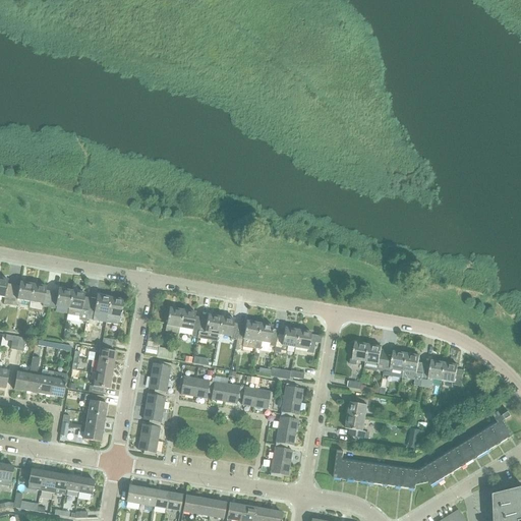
[(10,300),(12,285),(6,283),(7,280),(0,278),(0,296),(4,297),(4,299),(10,300)]
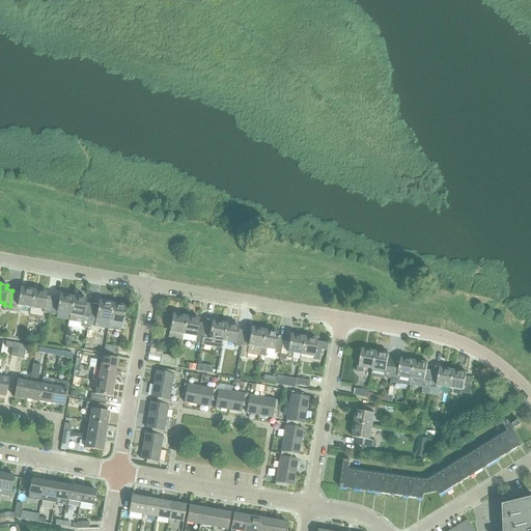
[(30,307),(33,289),(20,287),(19,291),(12,290),(10,306),(16,307),(17,305),(30,307)]
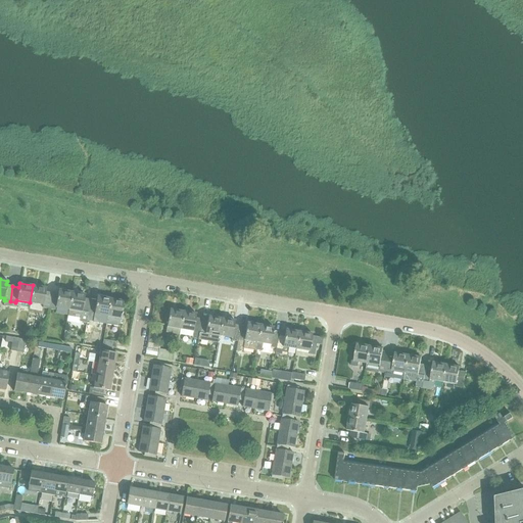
[(48,308),(51,292),(45,291),(46,288),(33,285),(30,302),(43,305),(42,307),(48,308)]
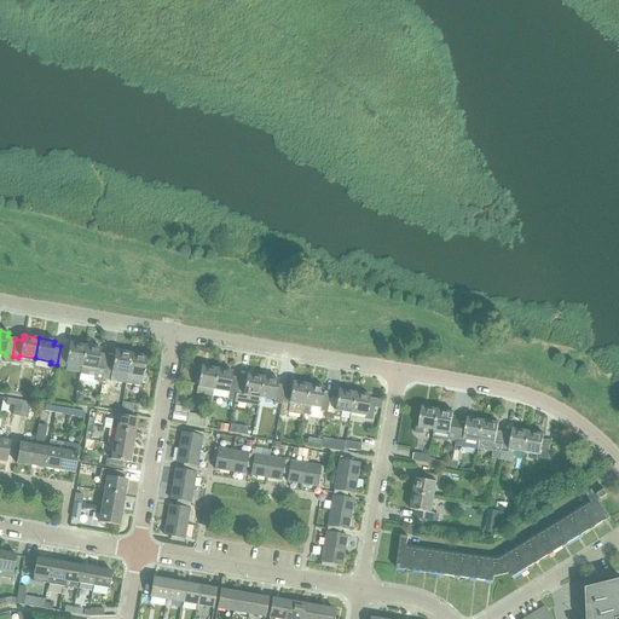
[(81,366),(85,346),(69,343),(68,347),(61,346),(57,365),(64,366),(65,364),(81,366)]
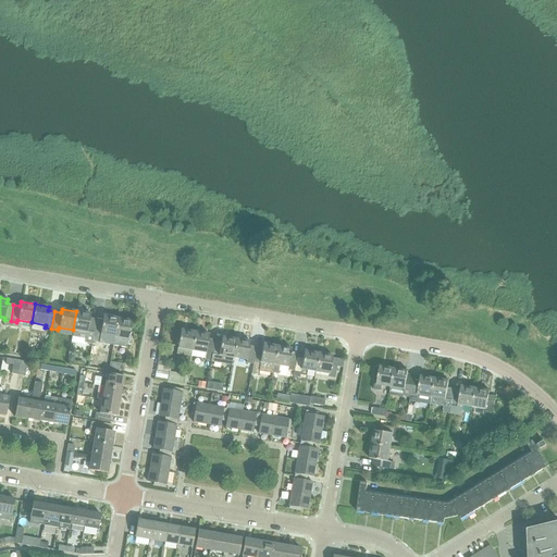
[(76,311),(73,330),(72,336),(85,339),(85,343),(91,344),(91,341),(96,319),(89,318),(90,313),(76,311)]
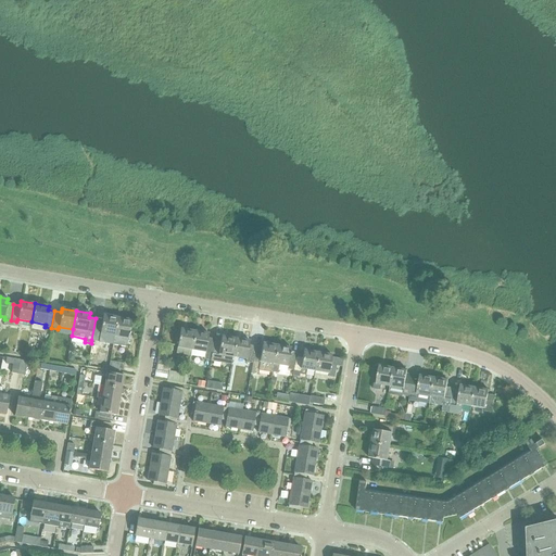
[(114,337),(117,318),(103,316),(102,319),(96,318),(91,340),(104,342),(105,336),(114,337)]
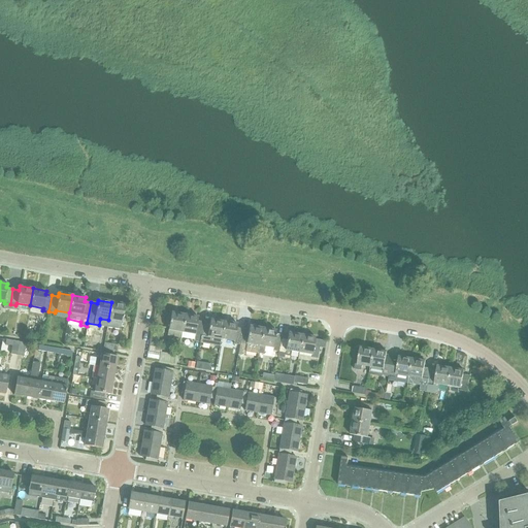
[(111,302),(108,320),(106,327),(120,329),(124,304),(111,302)]
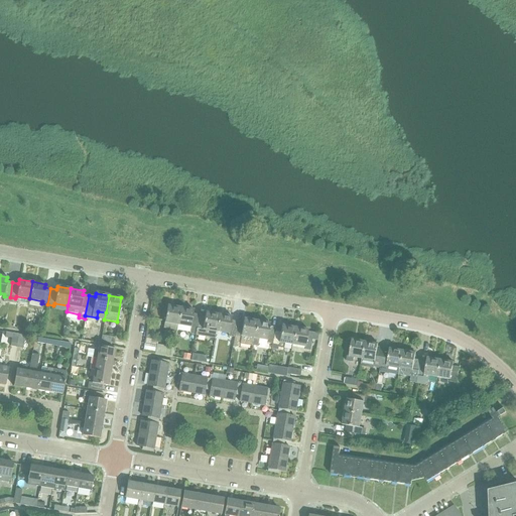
[(176,325),(179,307),(166,304),(163,321),(162,328),(175,330),(176,325)]
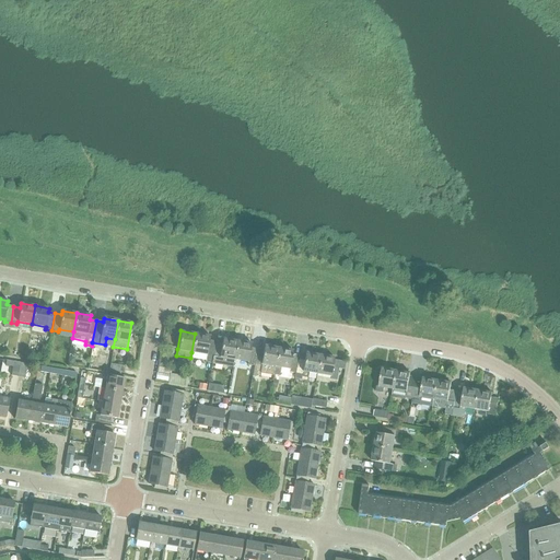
[(205,362),(211,363),(216,340),(208,339),(209,336),(195,334),(191,352),(190,358),(205,360),(205,362)]
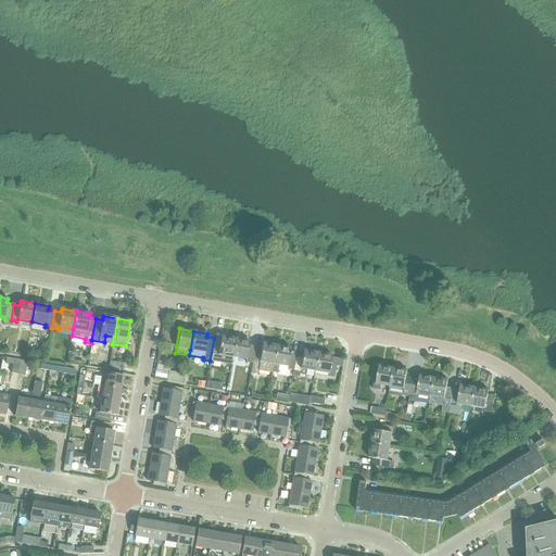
[(230,364),(231,356),(235,338),(220,336),(220,339),(214,338),(210,361),(230,364)]
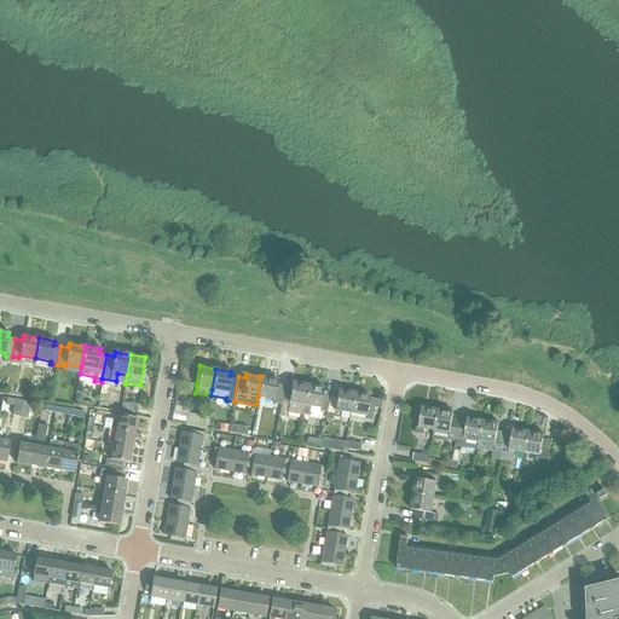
[(273,403),(281,404),(284,385),(276,383),(277,379),(261,376),(258,397),(273,400),(273,403)]
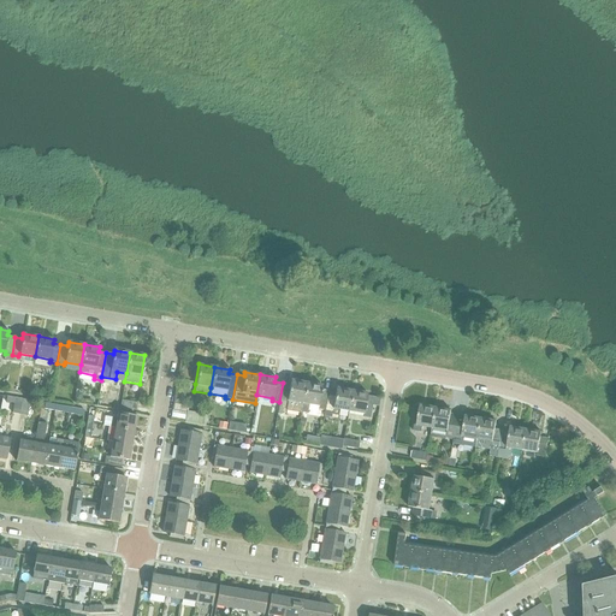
[(300,413),(301,413),(306,383),(290,380),(289,384),(283,383),(279,402),(277,413),(284,414),(285,410),(300,414),(300,413)]
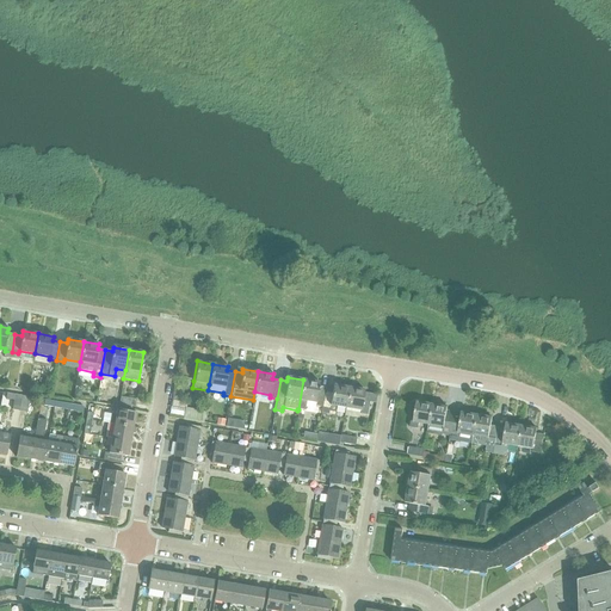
[(315,405),(322,406),(325,388),(318,387),(319,382),(303,380),(298,409),(304,411),(306,401),(315,402),(315,405)]
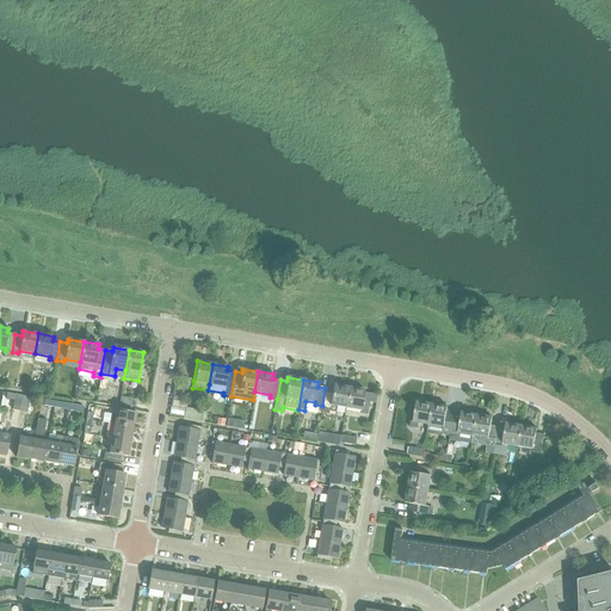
[(325,388),(322,406),(321,412),(334,414),(335,406),(345,408),(349,388),(333,384),(332,389),(325,388)]
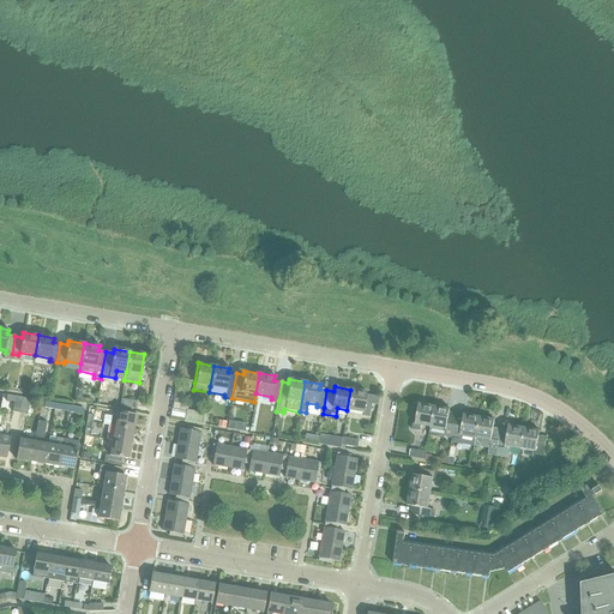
[(366,392),(350,390),(347,410),(362,413),(366,392)]
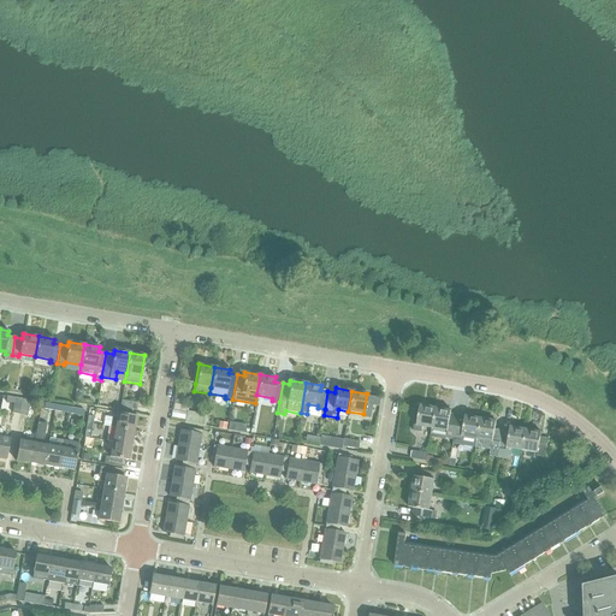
[(12,413),(19,414),(22,400),(7,397),(6,402),(13,404),(12,413)]
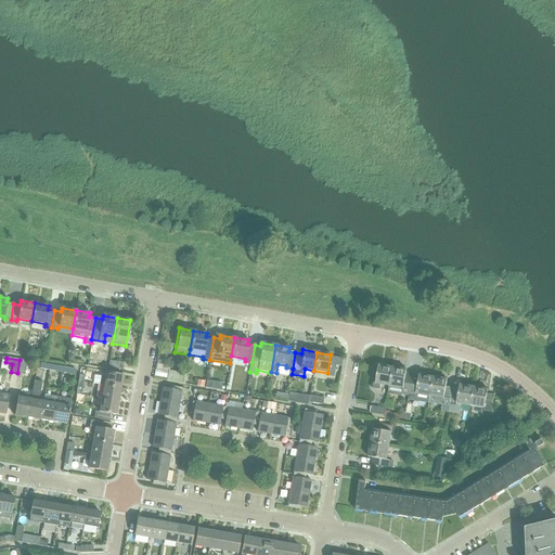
[(26,361),(20,360),(17,373),(24,374),(26,361)]
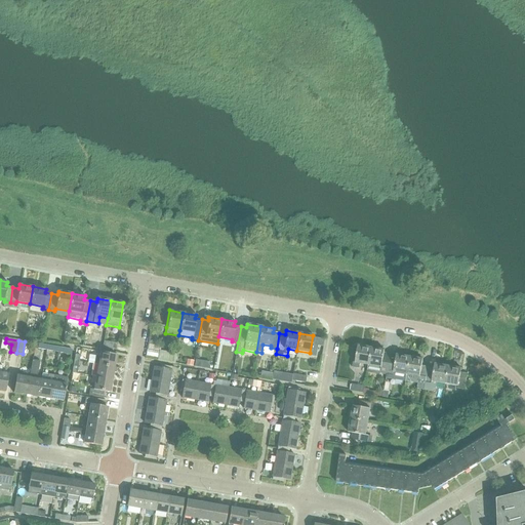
[(103,347),(115,350),(116,344),(104,341),(103,347)]
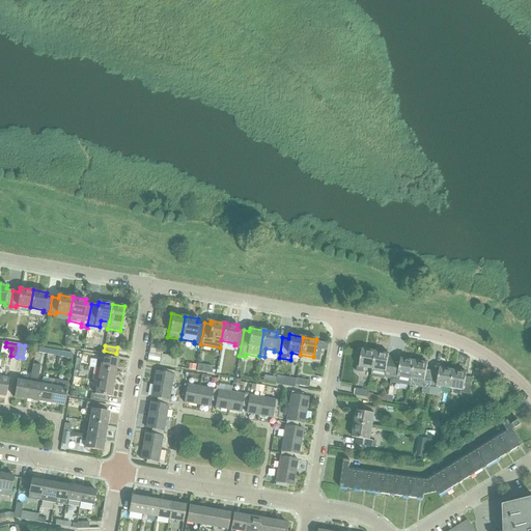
[(363,368),(371,369),(374,352),(362,350),(359,367),(357,366),(356,371),(363,372),(363,368)]
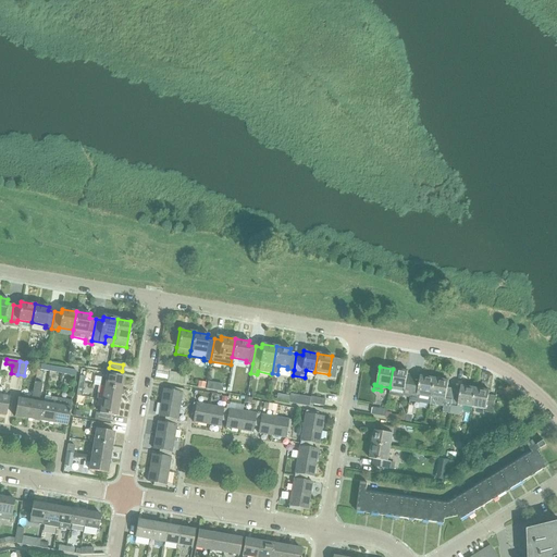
[(390,393),(410,396),(412,379),(407,378),(408,371),(393,369),(390,387),(390,393)]
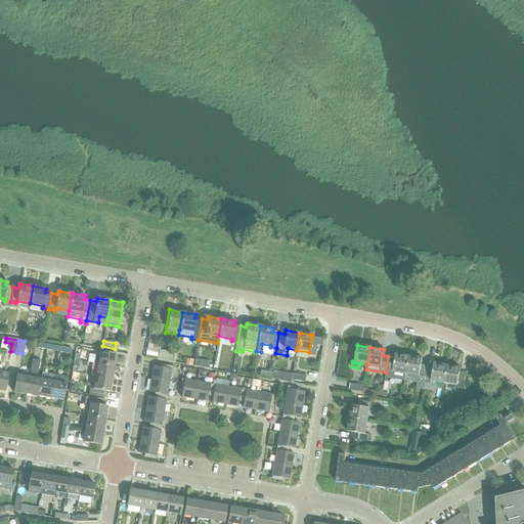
[(157,358),(174,361),(175,352),(158,349),(157,358)]
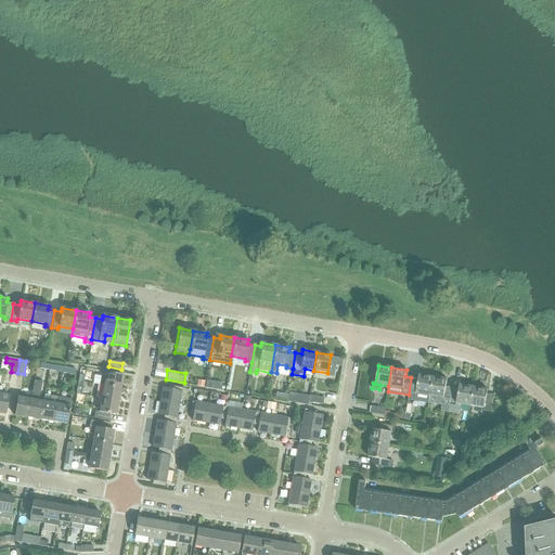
[(100,384),(103,385),(121,388),(124,375),(106,372),(105,377),(101,376),(100,384)]
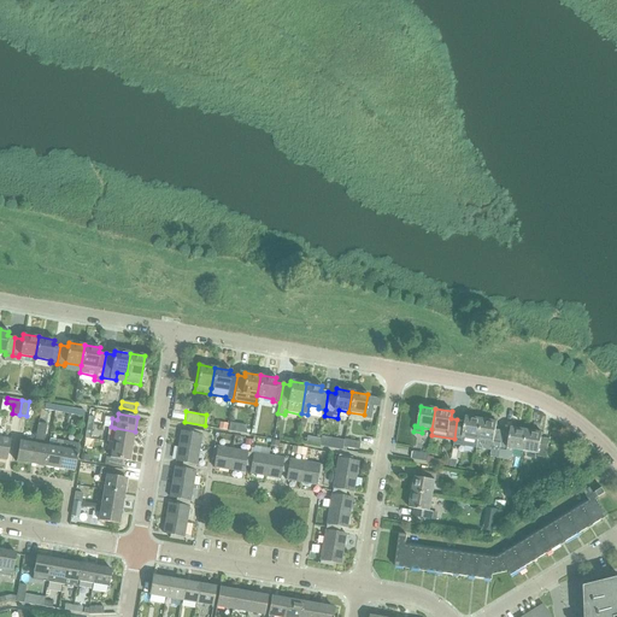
[(464,421),(457,419),(454,439),(453,444),(476,448),(481,419),(465,416),(464,421)]
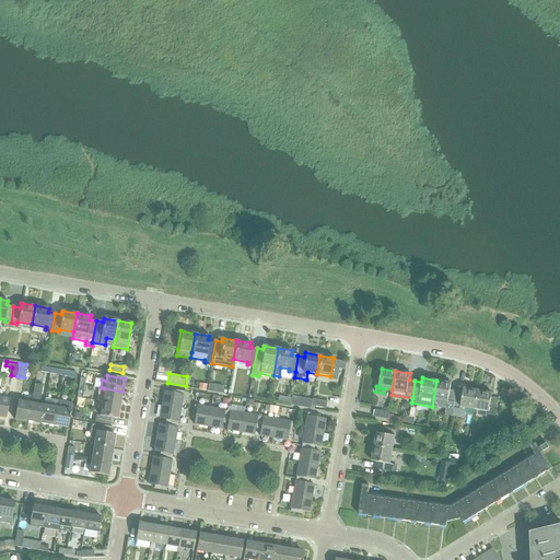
[(444,415),(452,416),(456,391),(450,389),(451,383),(436,381),(432,407),(445,409),(444,415)]
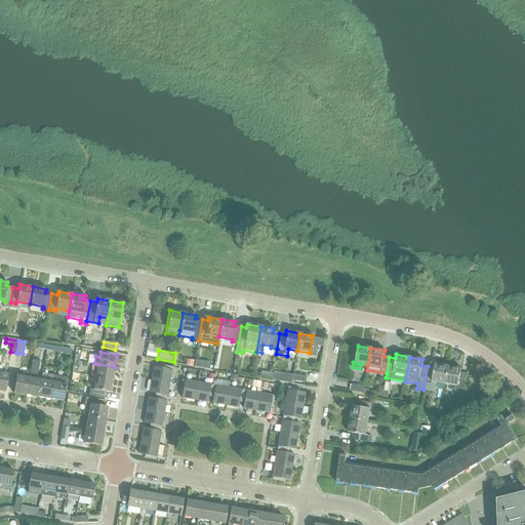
[(26,395),(38,397),(41,379),(37,378),(40,361),(32,360),(29,377),(26,395)]
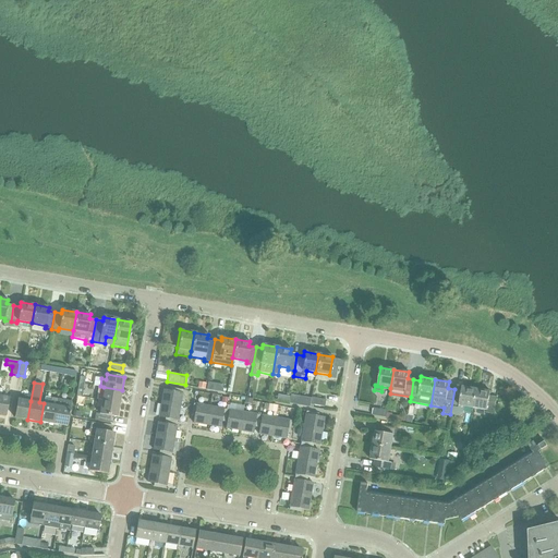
[(455,389),(450,414),(462,416),(464,407),(473,408),(476,389),(461,386),(461,390),(455,389)]
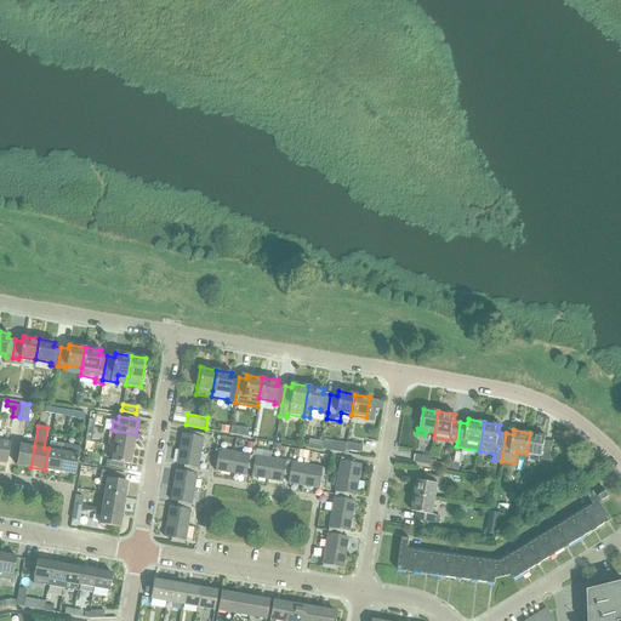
[(115,431),(113,446),(134,449),(136,434),(115,431)]
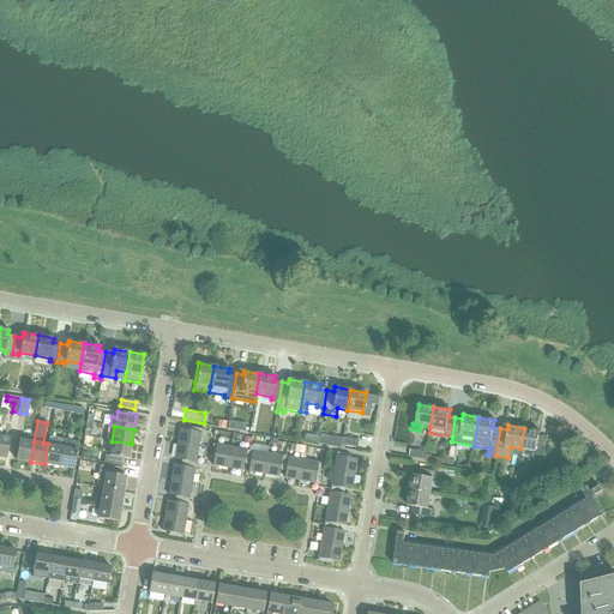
[(0,427),(0,456),(6,458),(10,437),(1,435),(2,428),(0,427)]
